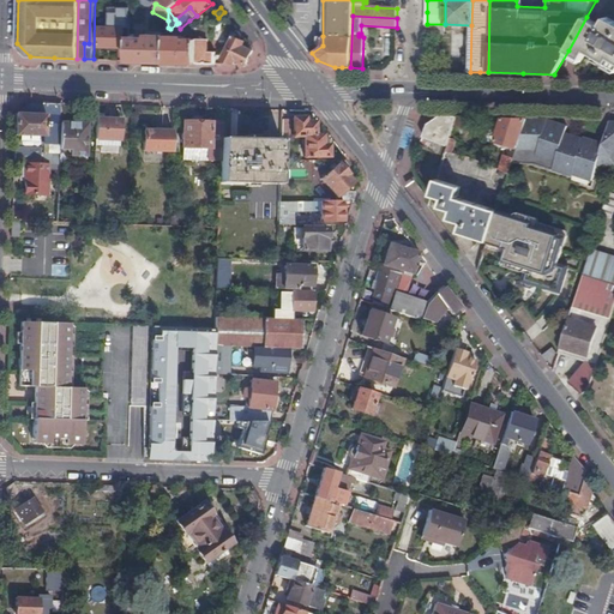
[(603,25),(587,17),(569,50),(584,59),(588,52),(594,54),(613,65),(613,22),(607,18),(603,25)]
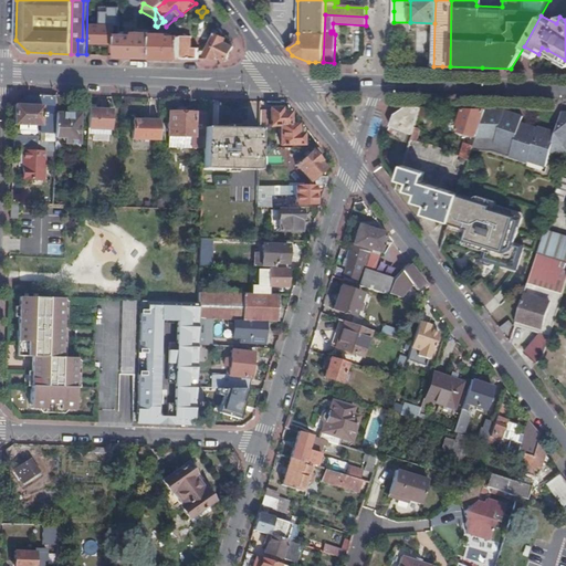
[(410,22),(394,22),(392,31),(410,32),(410,22)]
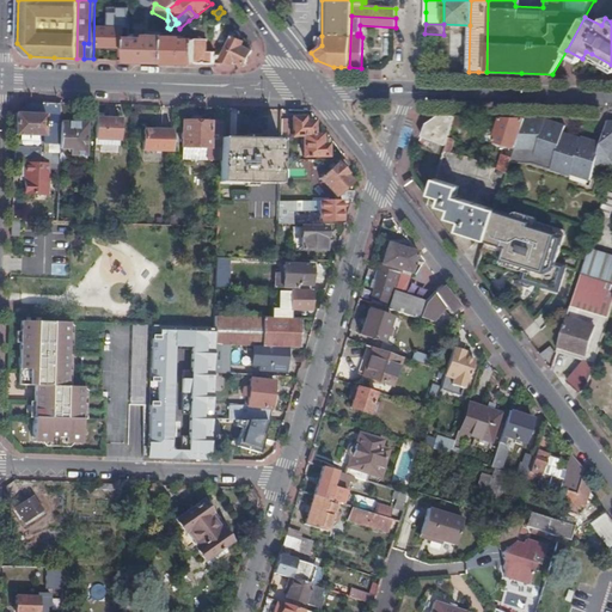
[(120,60),(129,60),(129,37),(129,28),(102,26),(102,46),(120,47),(120,60)]
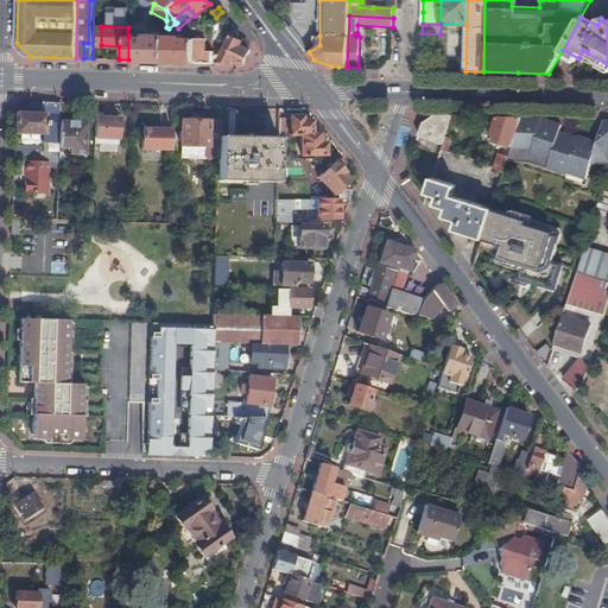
[(245,63),(251,50),(241,45),(244,40),(239,38),(240,36),(235,30),(221,58),(233,63),(235,58),(245,63)]
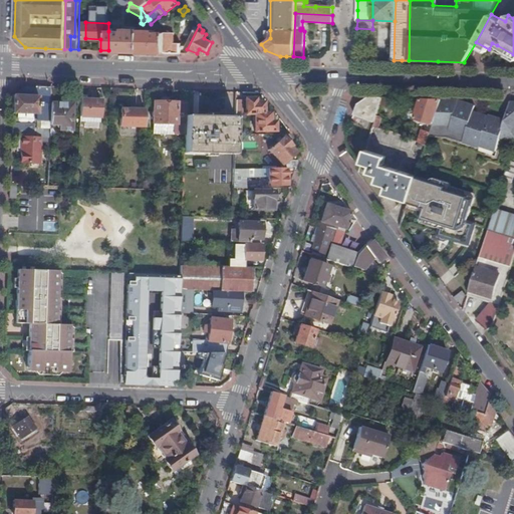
[(154,52),(165,52),(166,32),(157,32),(157,30),(143,30),(143,26),(141,26),(141,29),(140,51),(154,52)]
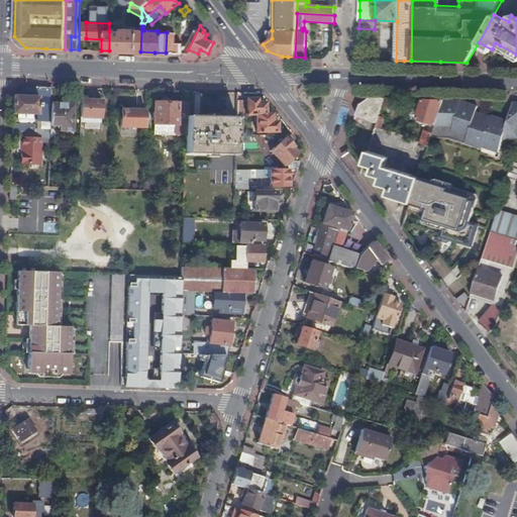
[(125,52),(140,52),(141,29),(125,29),(125,31),(120,31),(120,28),(118,28),(118,31),(109,31),(109,50),(125,52)]
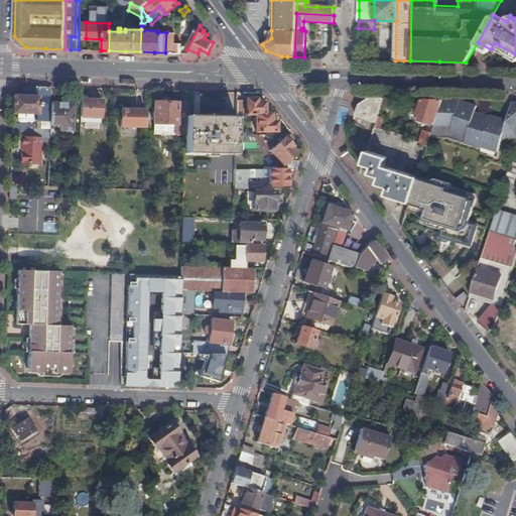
[(260,41),(262,44),(271,38),(271,30),(267,30),(267,36),(260,41)]
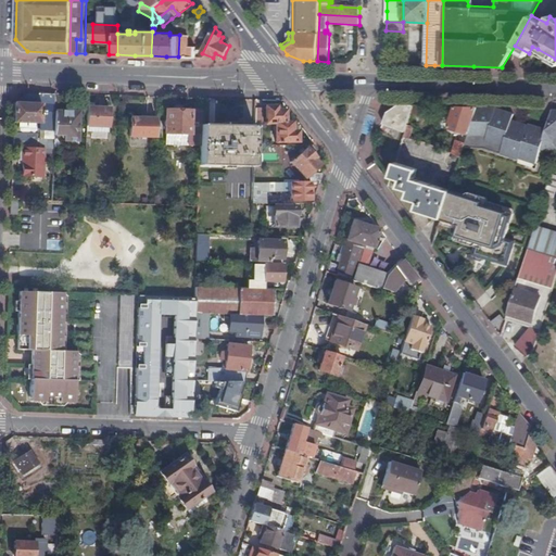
[(178,57),(196,58),(196,46),(189,46),(189,35),(186,35),(179,35),(178,57)]
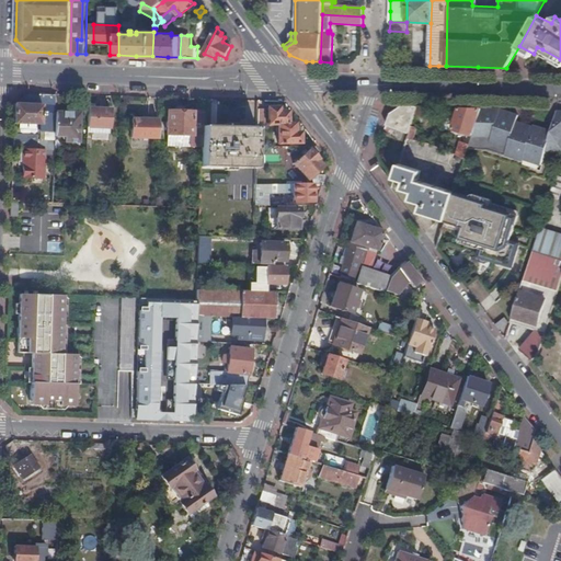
[(55,113),(55,96),(26,94),(16,104),(14,104),(13,124),(41,125),(42,119),(46,119),(46,122),(45,124),(45,132),(54,132),(55,113)]
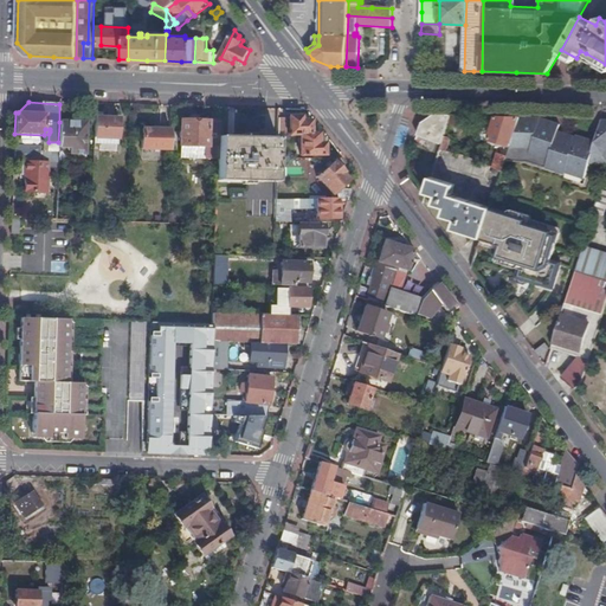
[(445,136),(452,115),(445,115),(436,115),(424,122),(419,135),(443,144),(445,136)]
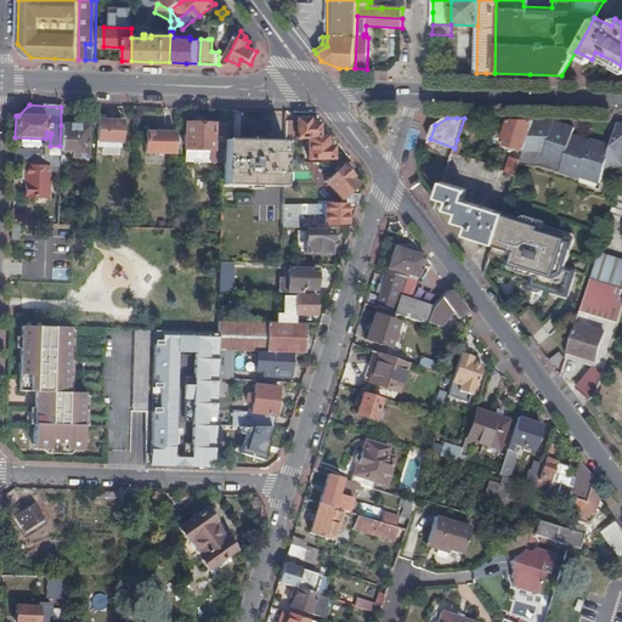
[(297,119),(298,139),(307,137),(320,137),(318,124),(310,124),(310,119),(297,119)]
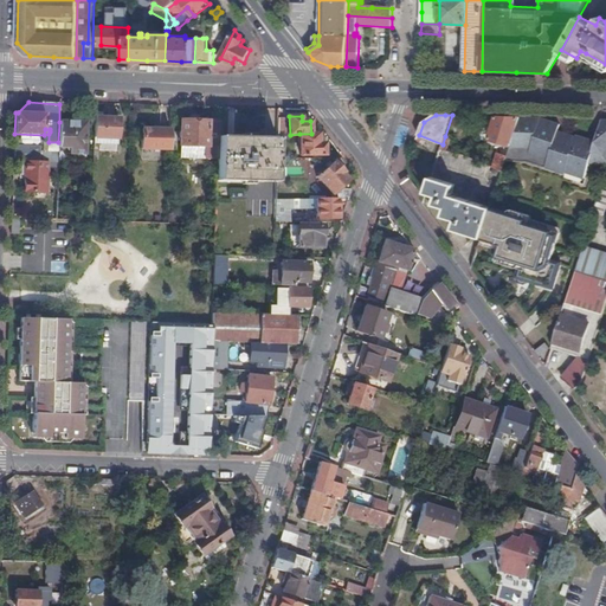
[(511,146),(520,117),(497,116),(490,139),(503,143),(511,146)]
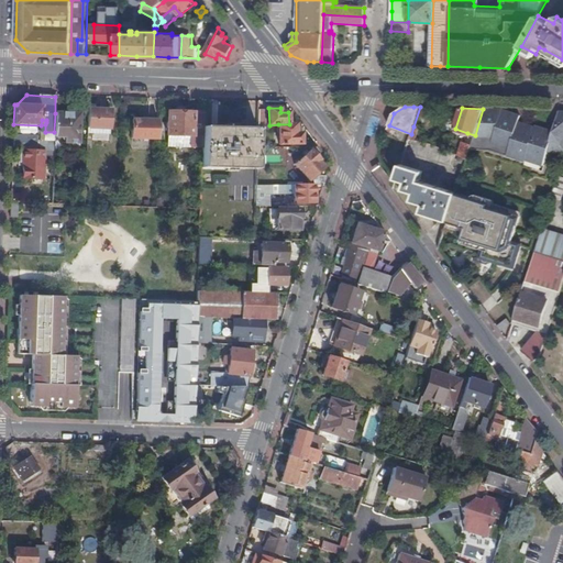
[(110,110),(88,109),(88,128),(109,130),(110,110)]
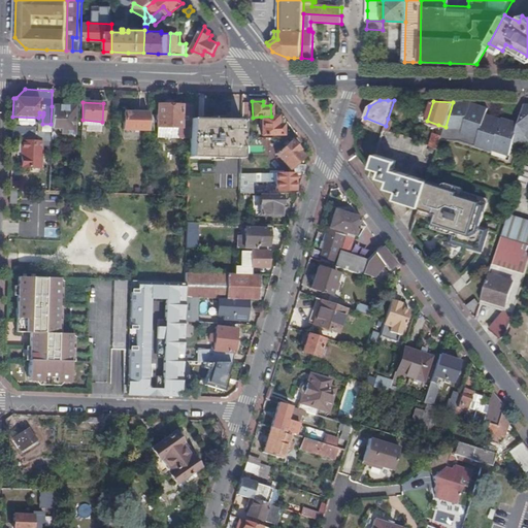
[(515,143),(527,142),(527,104),(524,104),(519,123),(502,118),(502,119),(486,114),(489,107),(477,104),(471,102),(453,102),(446,127),(442,136),(441,140),(461,141),(494,152),(495,151),(510,156),(515,143)]
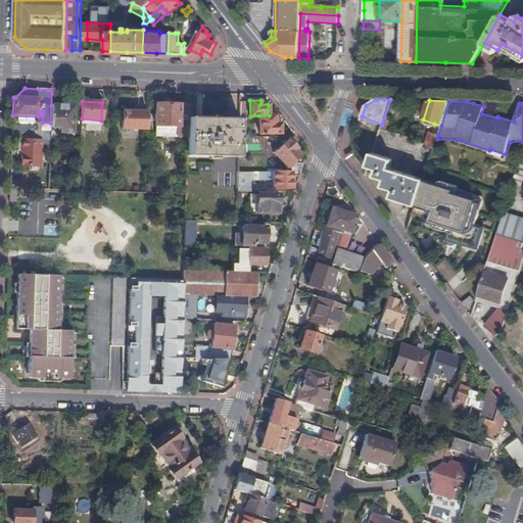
[(188,119),(189,105),(156,104),(156,113),(155,113),(155,120),(156,120),(156,126),(177,127),(177,137),(188,137),(188,119)]
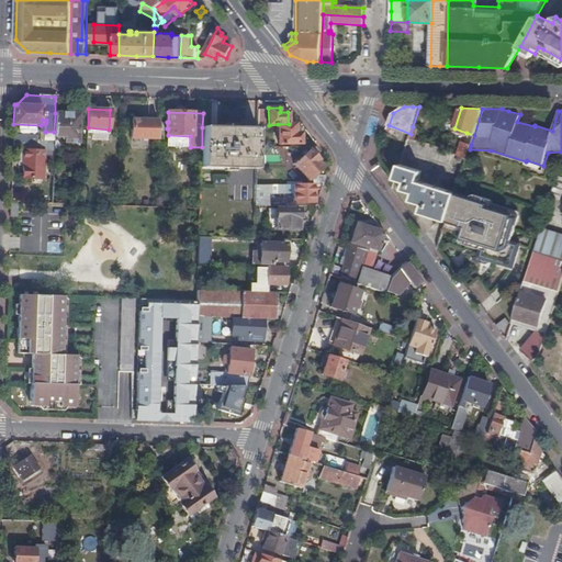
[(80,113),(55,113),(54,132),(54,136),(66,137),(66,143),(70,143),(70,148),(79,148),(80,113)]
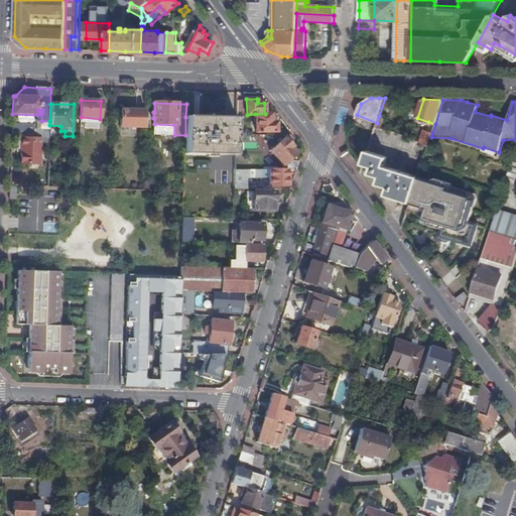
[(145,128),(146,110),(121,109),(120,127),(145,128)]
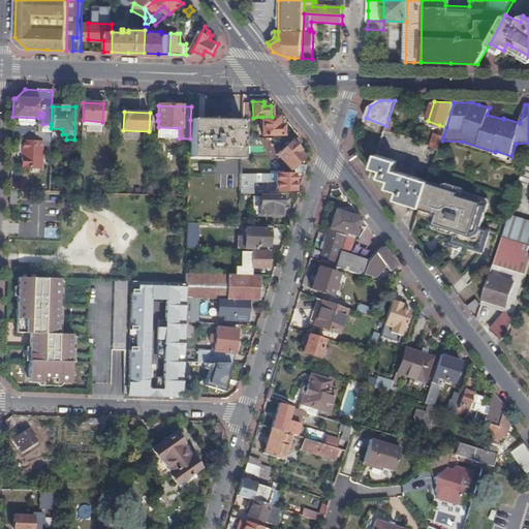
[(278,125),(278,117),(272,117),(261,117),(262,135),(284,135),(283,125),(278,125)]
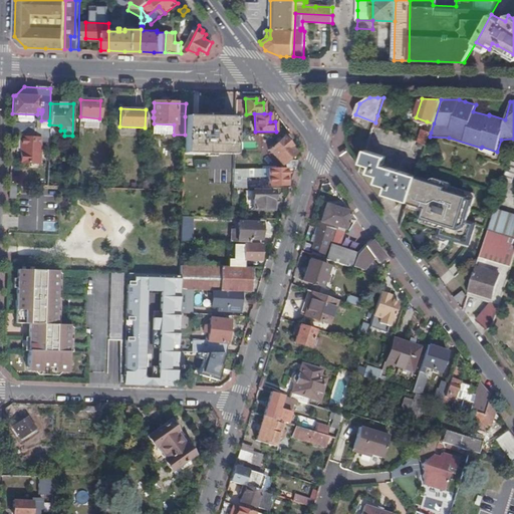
[(382,117),(377,115),(375,122),(373,127),(379,129),(382,117)]
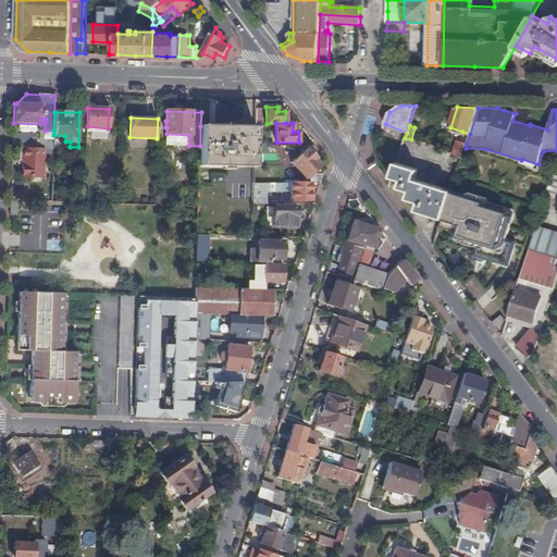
[(13,133),(12,147),(23,147),(37,148),(37,127),(22,126),(22,133),(13,133)]
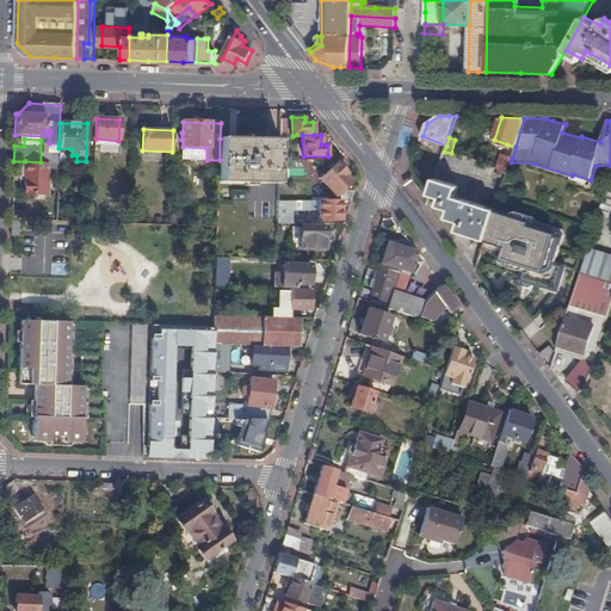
[(279,161),(279,140),(220,139),(220,160),(218,183),(278,184),(279,161)]
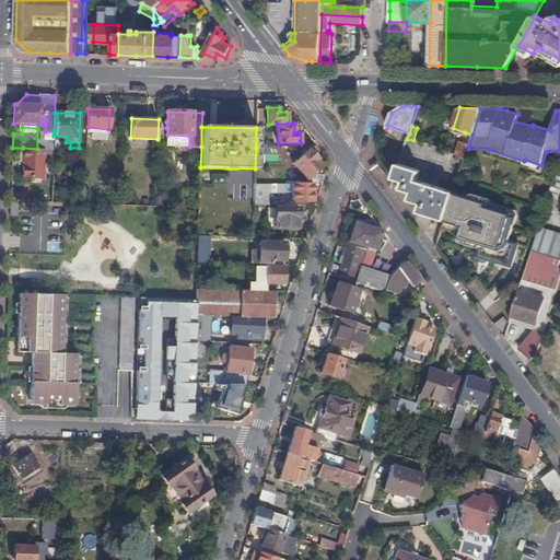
[(189,136),(167,135),(166,146),(189,147),(189,136)]
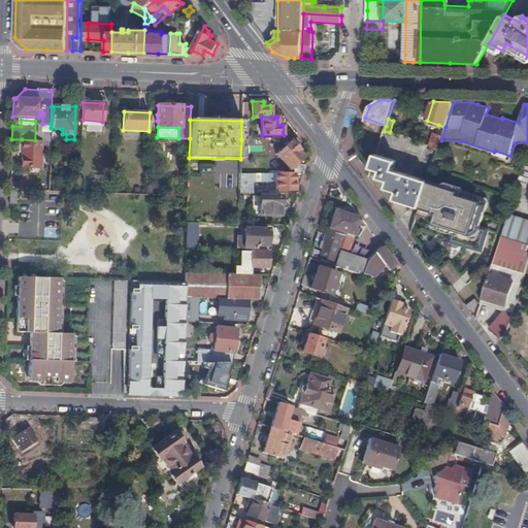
[(438,149),(441,140),(442,136),(434,134),(431,145),(438,149)]
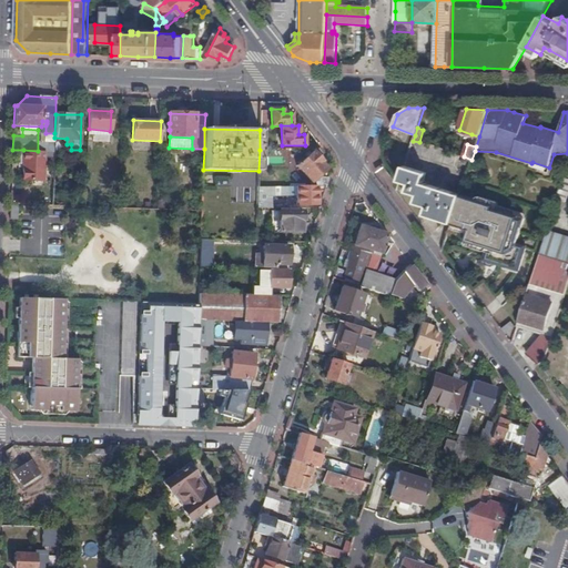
[(43,181),(44,151),(38,151),(23,150),(23,181),(43,181)]
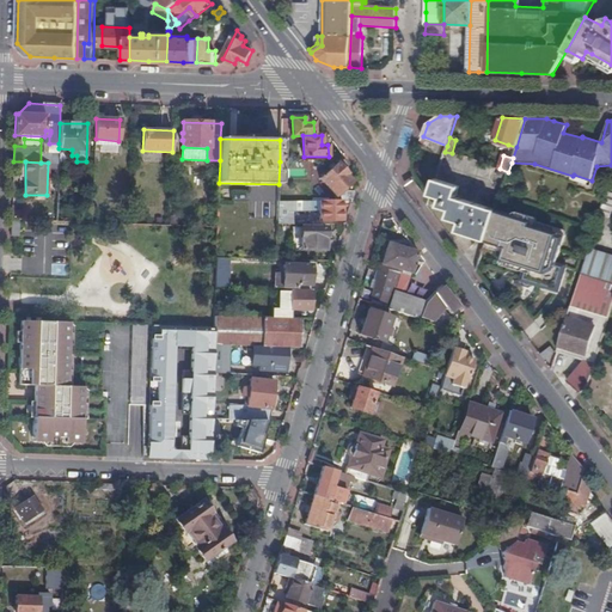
[(352,201),(355,193),(343,191),(353,182),(346,176),(347,173),(338,163),(335,166),(322,178),(320,179),(337,197),(341,194),(341,201),(352,201)]
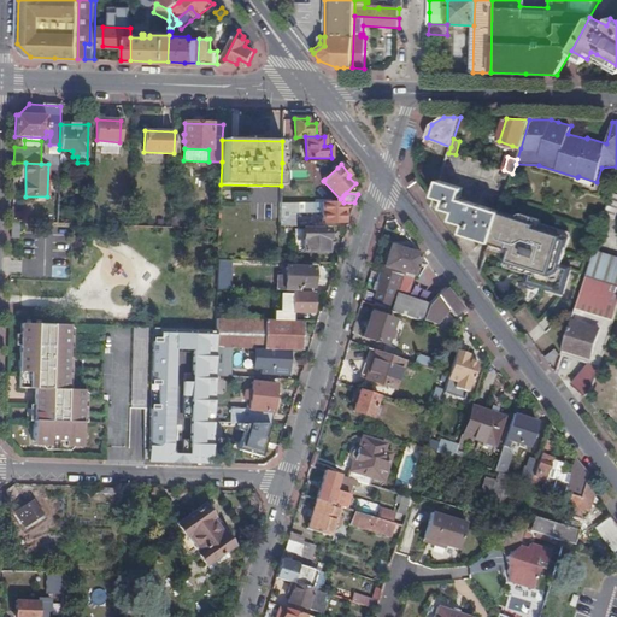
[(491,242),(500,212),(460,200),(464,189),(440,181),(434,197),(446,200),(444,209),(456,212),(453,221),(464,224),(462,234),(491,242)]
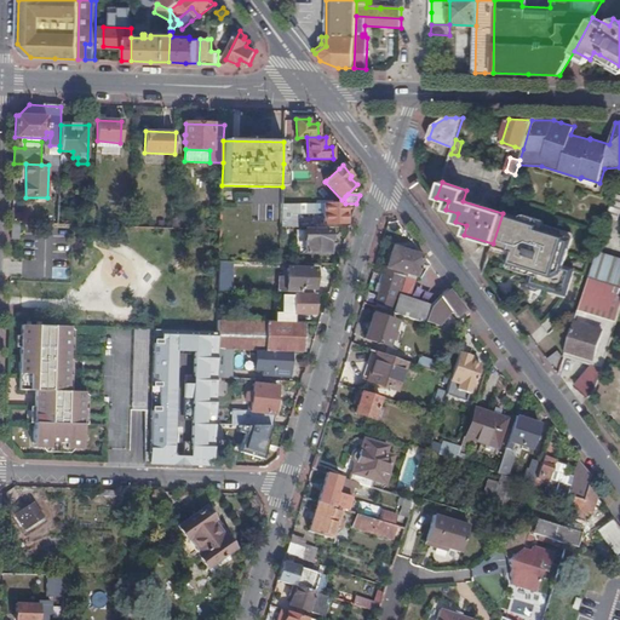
[(345,224),(345,204),(282,205),(281,227),(283,227),(297,228),(297,218),(291,218),(291,213),(314,213),(314,212),(321,212),(325,212),(325,217),(325,224),(345,224)]
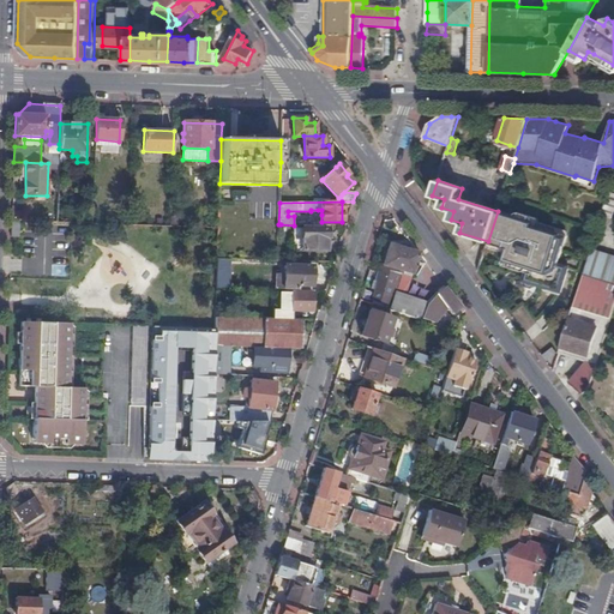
[(534,222),(498,211),(488,241),(507,247),(504,259),(528,266),(523,284),(524,284),(525,287),(530,289),(534,287),(536,288),(536,286),(547,289),(547,292),(559,295),(569,265),(559,263),(567,236),(533,226),(534,222)]
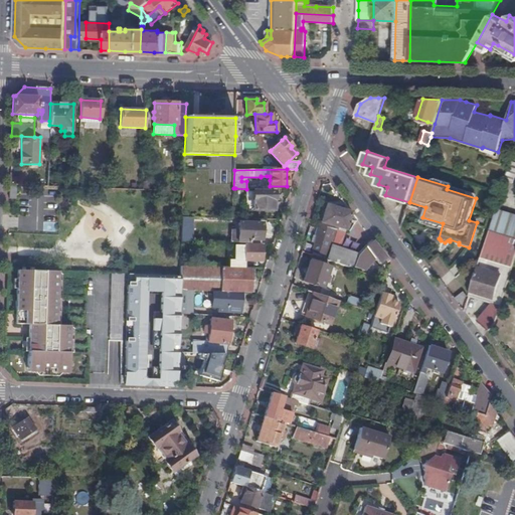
[(275,200),(275,191),(252,191),(253,210),(274,210),(274,200),(275,200)]
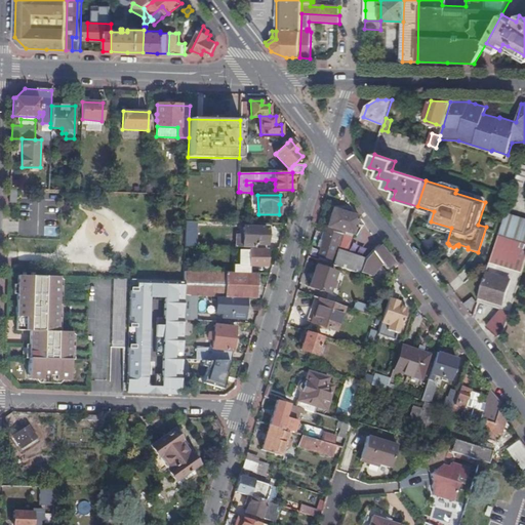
[(354,234),(359,216),(333,209),(325,234),(341,239),(341,238),(344,232),(354,234)]
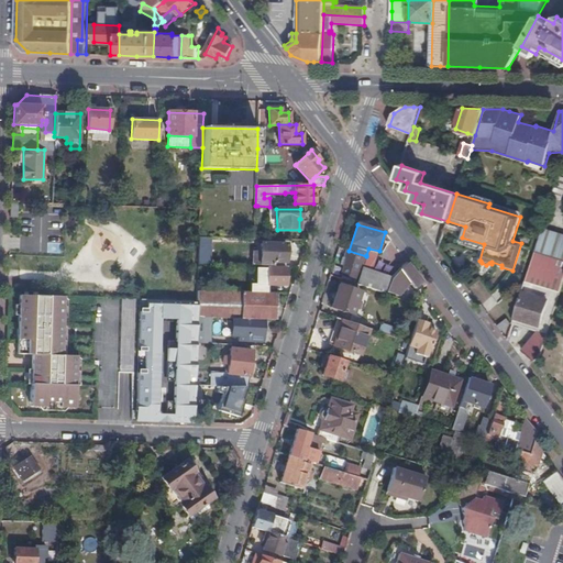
[(268,266),(285,266),(285,263),(286,263),(287,244),(261,244),(261,266),(268,266)]
